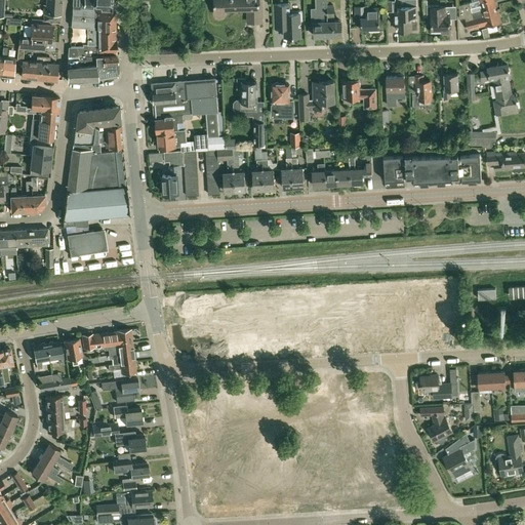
[(0,0),(0,15),(12,16),(12,13),(2,13),(3,0),(0,0)]
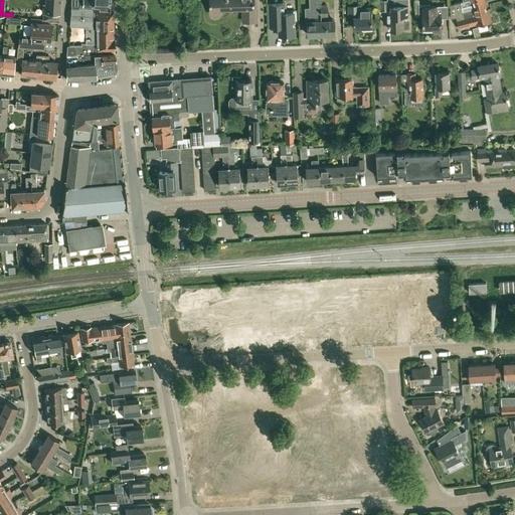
[(59,0),(44,0),(44,4),(42,4),(42,12),(42,19),(58,20),(58,19),(56,19),(56,14),(58,14),(59,0)]
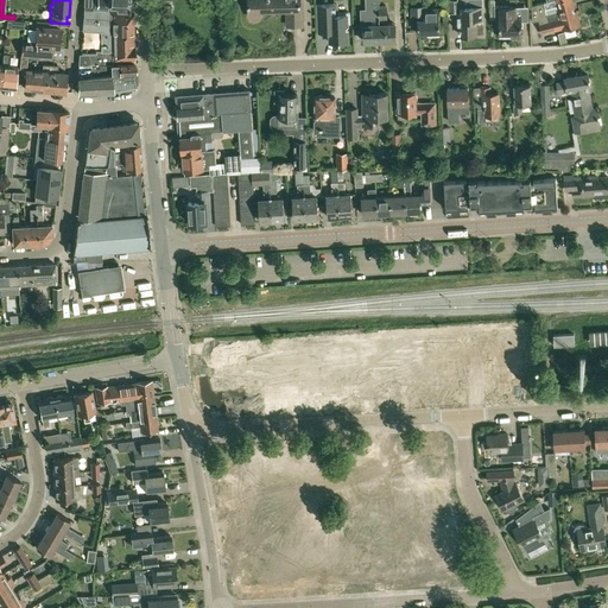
[(128,0),(83,0),(83,5),(84,5),(84,8),(115,10),(132,10),(133,8),(133,5),(132,4),(128,4),(128,0)]
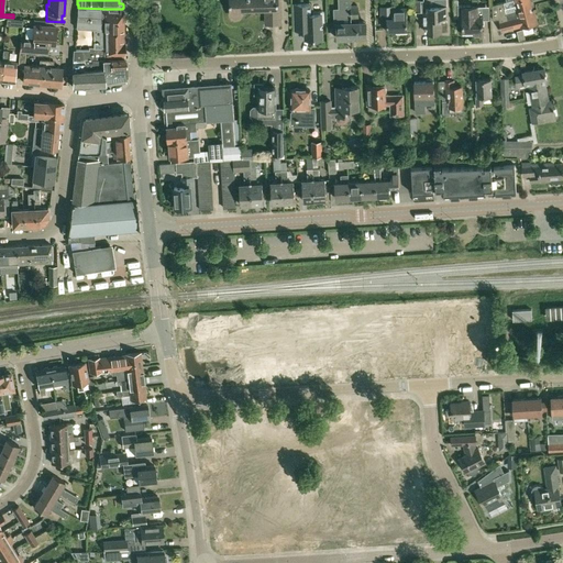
[(229,0),(230,15),(241,14),(241,9),(269,8),(269,24),(280,23),(279,0),(229,0)]
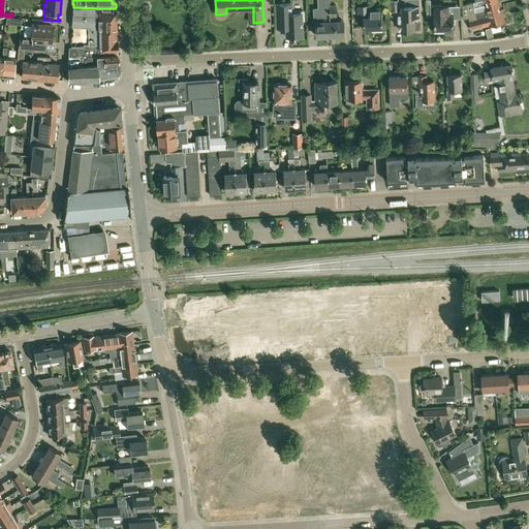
[(316,22),(316,35),(331,35),(330,3),(329,0),(322,0),(323,7),(323,16),(316,16),(316,22)]
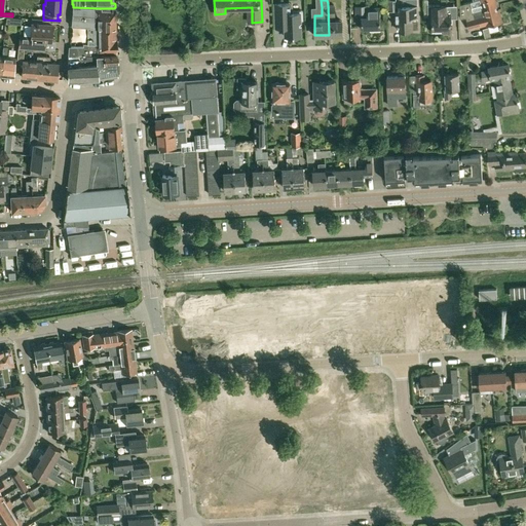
[(398,26),(398,30),(412,30),(411,16),(417,16),(417,6),(406,6),(405,0),(393,0),(386,0),(387,11),(396,10),(396,26),(397,26),(397,27),(398,26)]
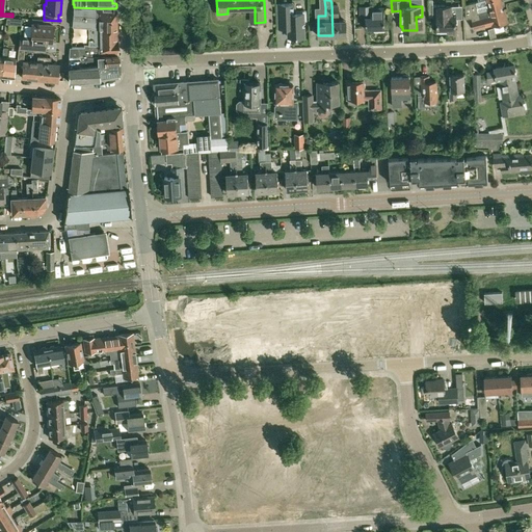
[(462,5),(455,5),(455,6),(451,6),(445,6),(445,5),(432,5),(432,0),(428,0),(428,17),(432,17),(433,24),(437,24),(437,32),(456,31),(456,19),(462,19),(462,5)]
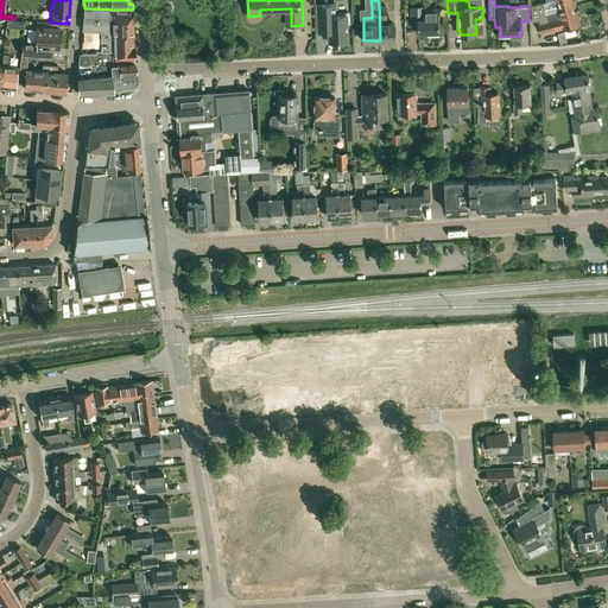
[(575,11),(571,0),(557,0),(559,10),(546,13),(544,2),(531,5),(532,20),(539,20),(539,23),(542,33),(563,27),(563,29),(580,25),(576,11),(575,11)]
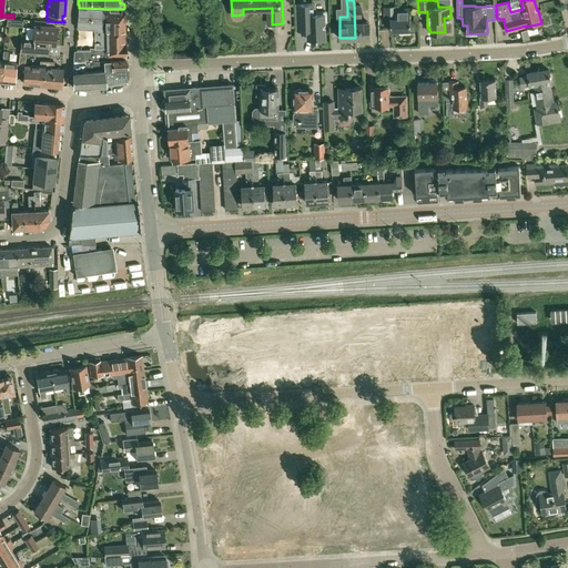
[(361,3),(354,3),(355,38),(369,38),(368,22),(362,22),(361,3)]
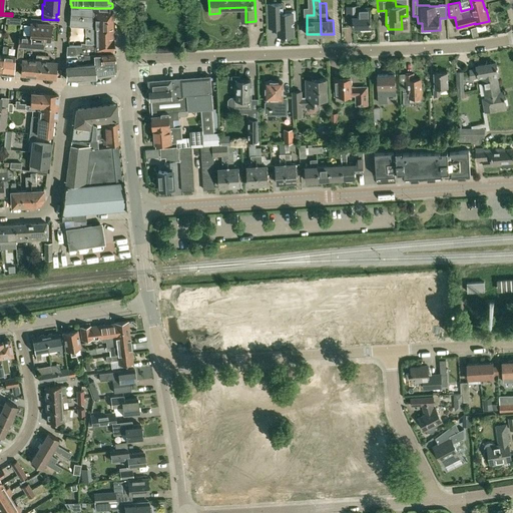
[(269,28),(278,28),(278,29),(279,36),(283,36),(283,38),(291,38),(291,35),(294,35),(293,19),(296,19),(296,9),(285,10),(285,4),(279,4),(271,4),(268,4),(269,28)]
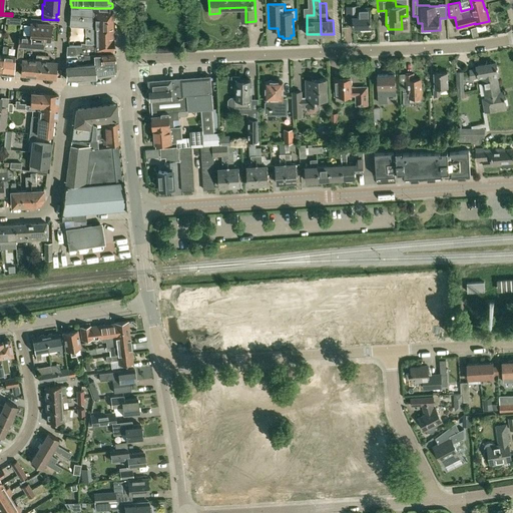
[(371,27),(370,7),(358,7),(358,5),(347,6),(347,17),(353,17),(353,27),(361,27),(361,29),(371,29),(371,27)]
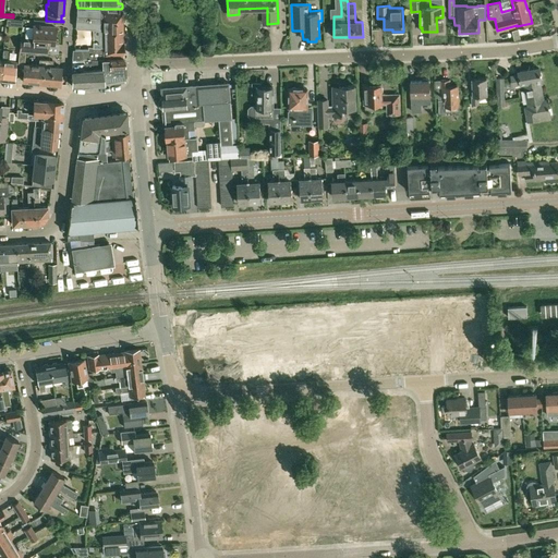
[(85,59),(100,59),(102,59),(102,58),(122,57),(122,26),(120,24),(120,10),(106,9),(77,8),(75,27),(92,28),(93,46),(87,47),(87,49),(72,49),(72,59),(85,59)]
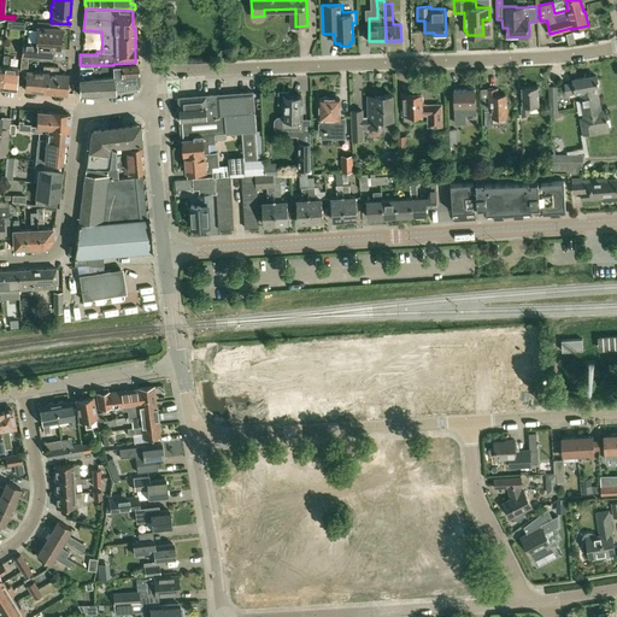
[(221,25),(227,25),(230,25),(230,11),(222,10),(221,17),(222,17),(221,25)]
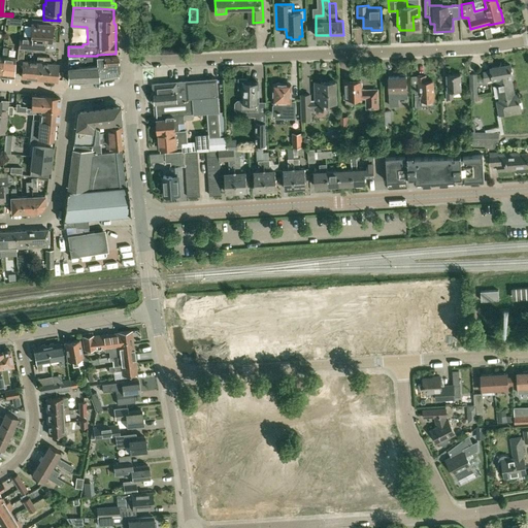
[(30,37),(19,36),(18,47),(23,48),(43,50),(44,41),(51,41),(52,26),(31,24),(30,37)]
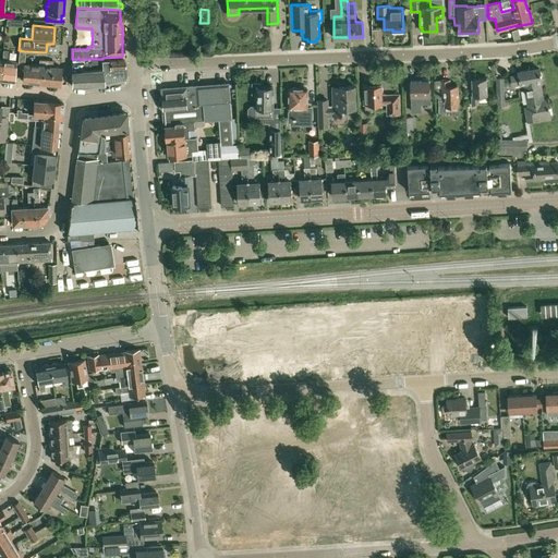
[(2,56),(2,60),(1,79),(13,80),(15,61),(7,60),(8,49),(3,49),(2,56)]
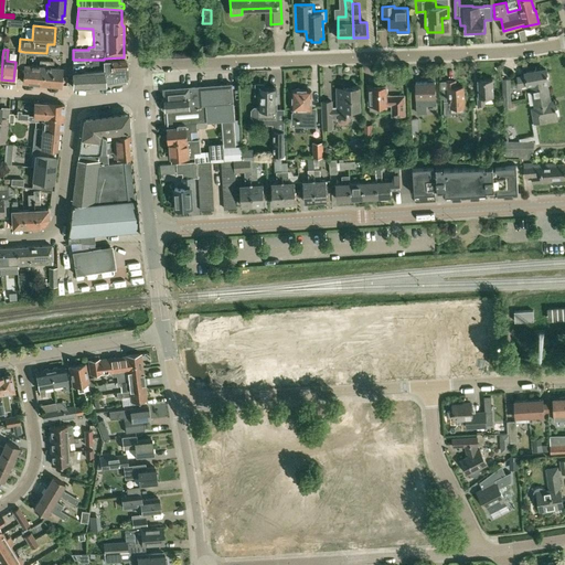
[(124,59),(104,60),(102,60),(103,72),(105,85),(121,82),(125,80),(124,59)]
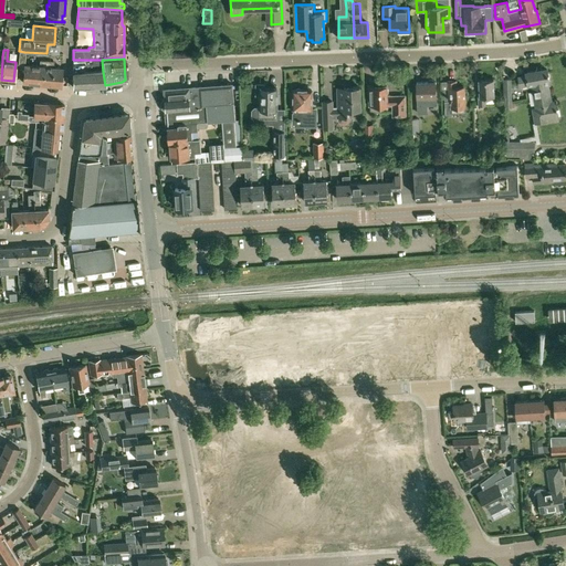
[(40,60),(39,65),(44,66),(43,84),(60,86),(62,67),(53,66),(54,61),(40,60)]
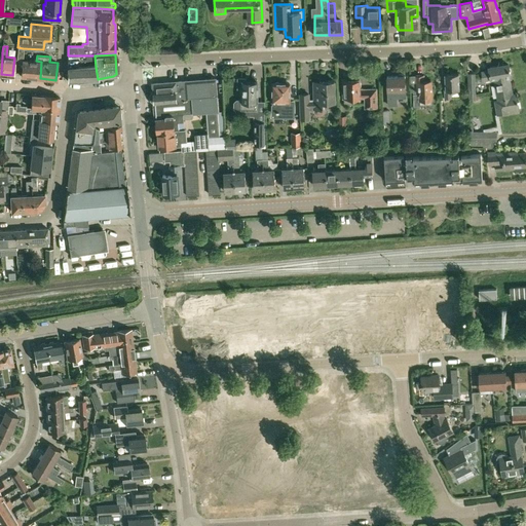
[(68,80),(98,79),(96,67),(95,55),(80,55),(80,59),(67,59),(67,68),(68,80)]
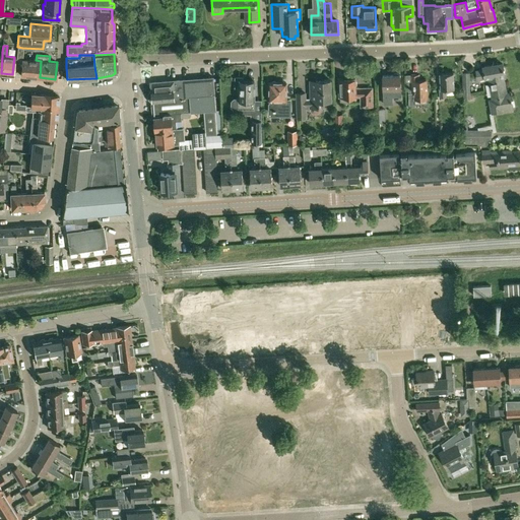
[(21,58),(20,75),(40,77),(41,61),(36,60),(21,58)]
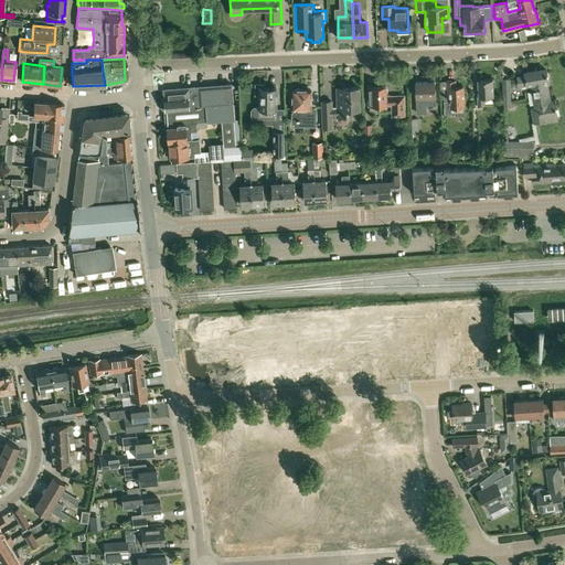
[(533,95),(548,92),(546,83),(547,83),(548,84),(548,83),(546,68),(524,72),(525,75),(518,76),(520,85),(531,83),(533,95)]
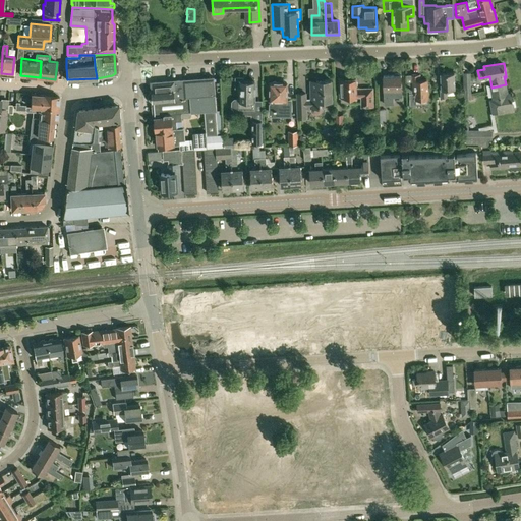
[(454,72),(441,73),(442,89),(441,89),(441,97),(447,97),(447,89),(455,89),(454,72)]
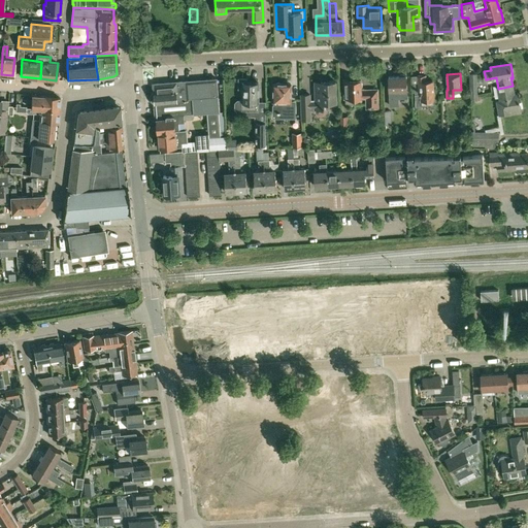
[(476,73),(469,73),(470,100),(477,100),(476,73)]
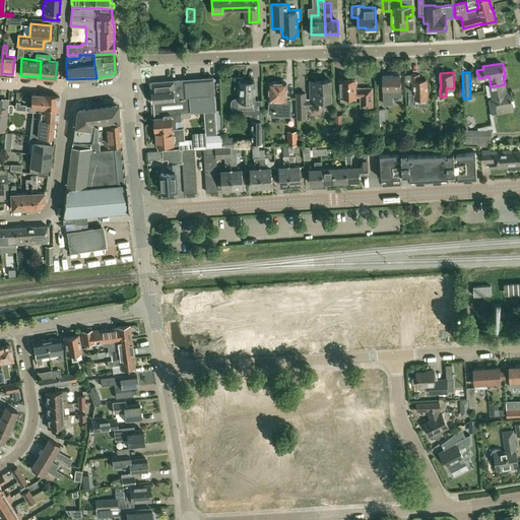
[(401,95),(400,75),(399,75),(397,73),(394,73),(392,75),(382,75),(383,89),(384,104),(392,104),(392,96),(401,95)]
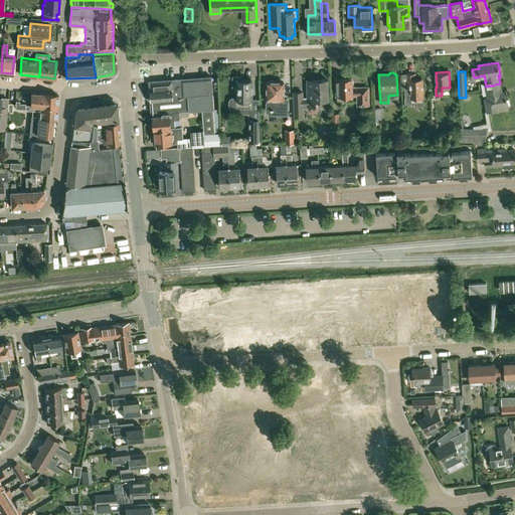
[(423,102),(422,97),(423,97),(422,78),(412,78),(412,73),(406,73),(406,81),(401,81),(402,90),(404,90),(405,105),(411,105),(411,103),(423,102)]
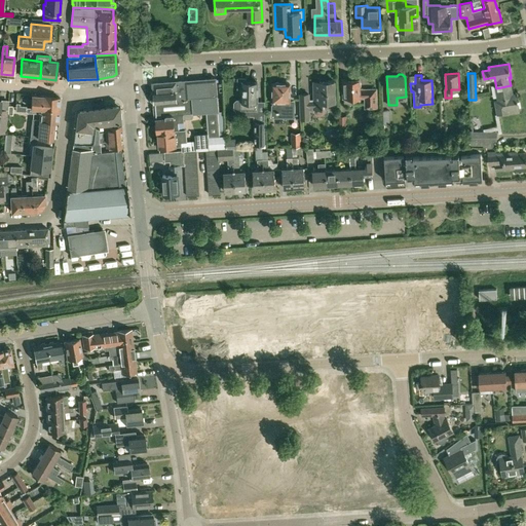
[(154,91),(151,95),(152,99),(154,101),(155,115),(166,114),(166,115),(193,113),(205,112),(208,133),(194,134),(194,141),(195,150),(196,150),(205,149),(209,149),(208,137),(219,136),(218,111),(219,111),(216,78),(185,80),(176,81),(153,83),(154,91)]
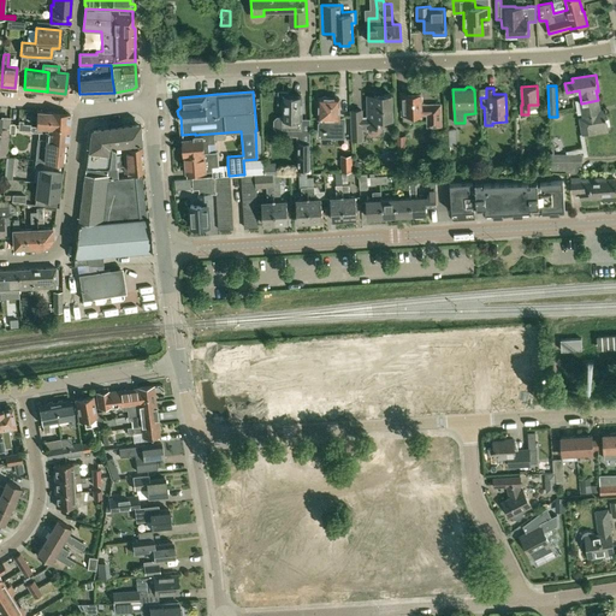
[(279,92),(278,104),(283,104),(283,117),(277,117),(273,119),(273,128),(276,130),(276,136),(297,136),(297,142),(298,142),(298,143),(302,143),(302,130),(301,130),(302,96),(289,95),(289,92),(279,92)]
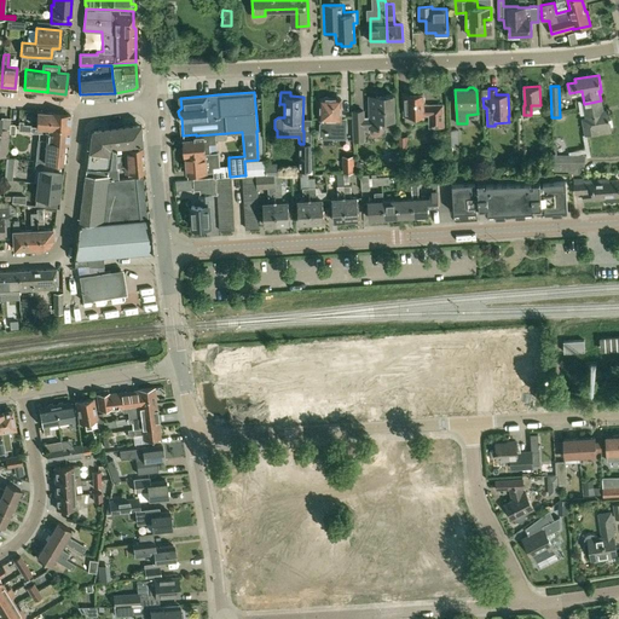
[(415,115),(428,115),(428,128),(445,128),(444,103),(423,104),(423,103),(424,102),(424,97),(423,96),(423,93),(405,93),(405,106),(404,106),(404,115),(405,115),(405,122),(415,122),(415,115)]
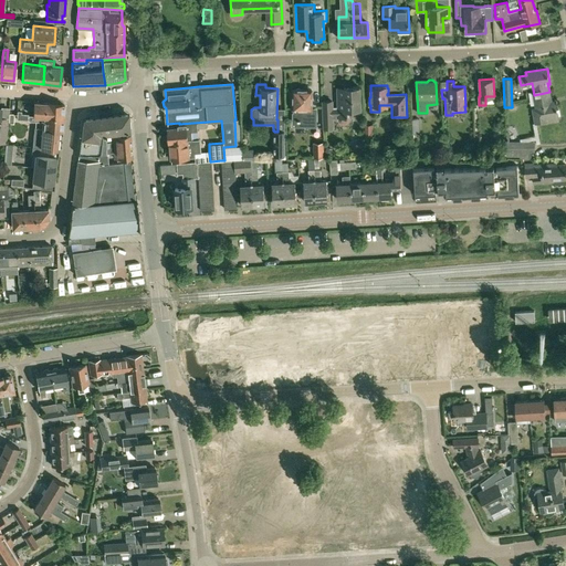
[(332,101),(323,101),(324,127),(333,127),(333,118),(338,118),(339,122),(342,123),(346,123),(348,121),(349,118),(347,114),(347,109),(360,108),(359,86),(344,87),(344,94),(338,95),(338,108),(333,108),(332,101)]
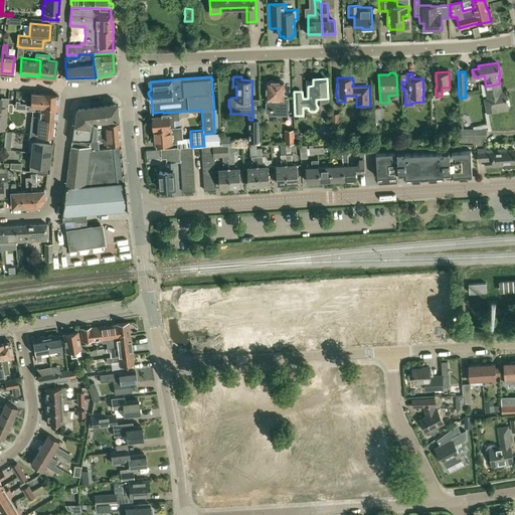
[(289,101),(283,101),(284,81),(267,80),(267,110),(279,110),(279,115),(289,115),(289,101)]
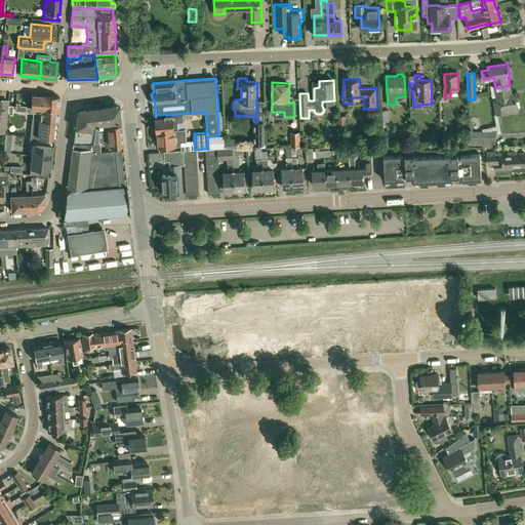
[(510,85),(495,88),(497,99),(494,101),(497,113),(507,111),(507,109),(512,108),(513,109),(518,108),(515,93),(510,94),(510,92),(511,91),(510,85)]
